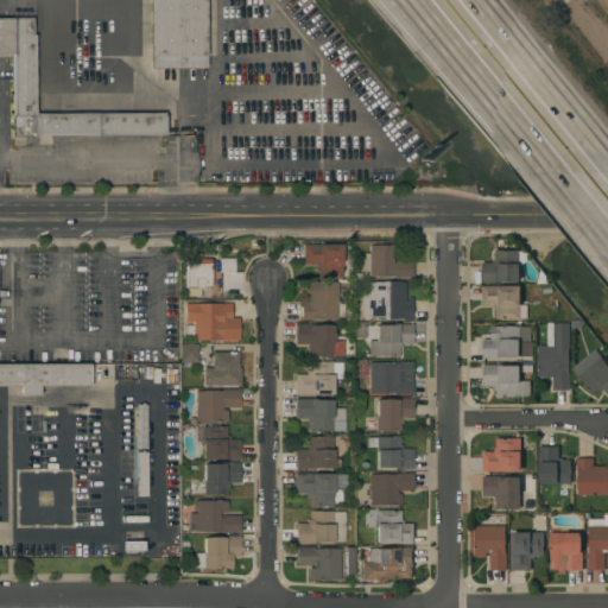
[(204,0),(204,57),(207,57),(207,67),(204,69),(152,69),(151,67),(151,57),(149,57),(149,0),(204,0)]
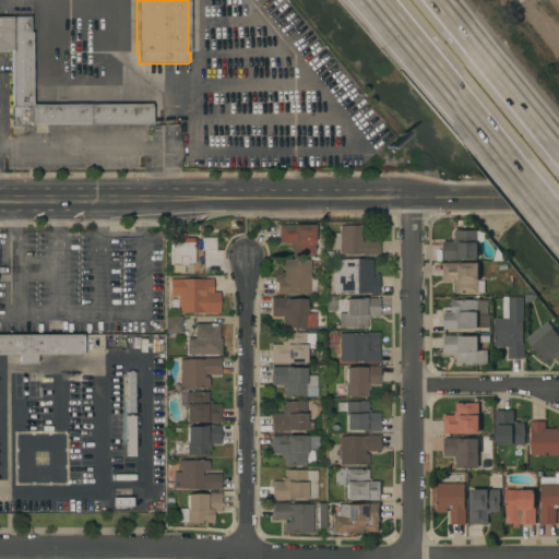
[(0,16),(30,16),(30,32),(32,32),(32,105),(151,104),(151,125),(12,126),(11,50),(0,50),(0,16)]
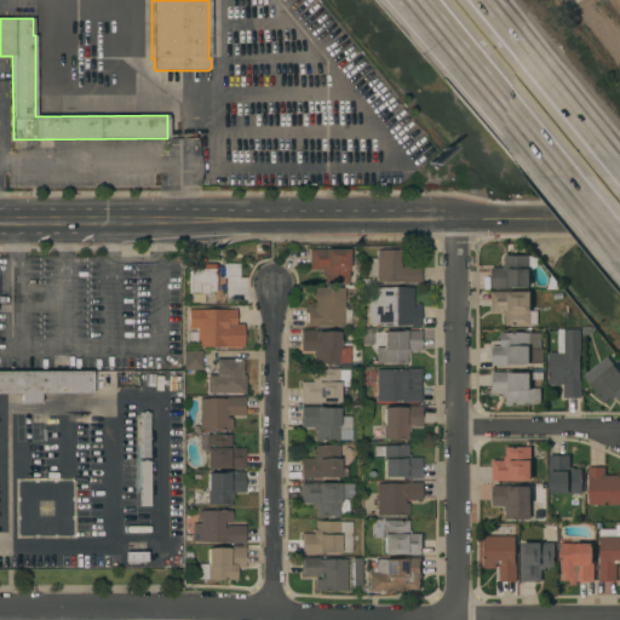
[(348,248),(348,263),(355,263),(355,281),(348,282),(348,283),(322,283),(322,273),(321,273),(321,269),(309,270),(309,250),(348,248)]
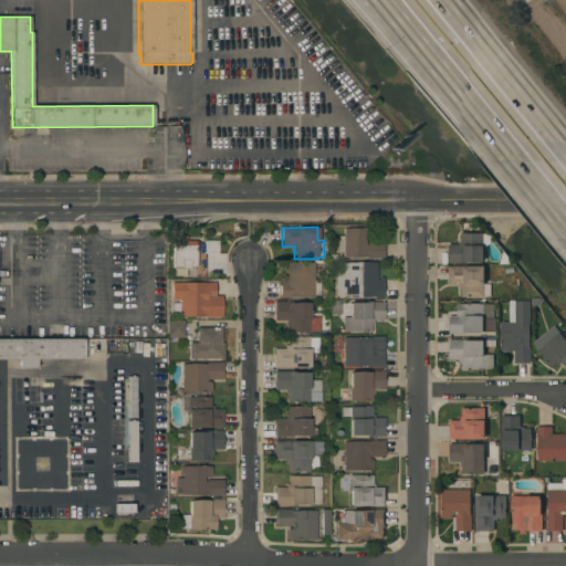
[(336,236),(343,236),(343,228),(371,229),(371,240),(364,240),(364,244),(366,244),(366,242),(384,242),(384,258),(383,258),(367,258),(343,258),(343,252),(336,252),(336,236)]
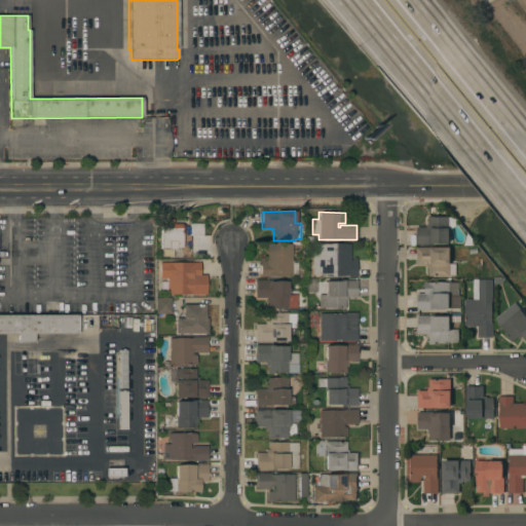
[(416,227),(426,227),(426,224),(428,224),(428,217),(449,217),(449,243),(431,243),(431,245),(416,245),(416,227)]
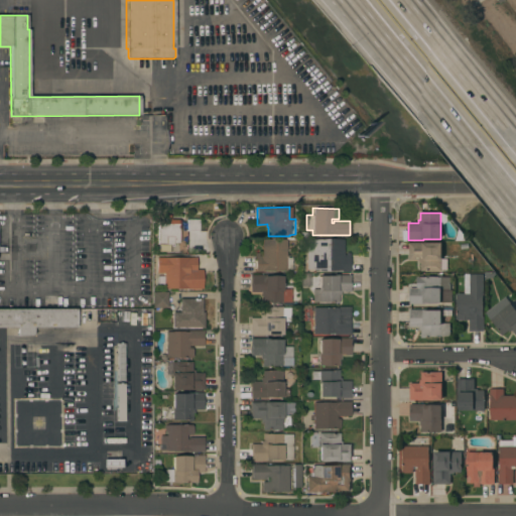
[(158,225),(183,225),(184,244),(169,244),(169,252),(159,252),(159,244),(158,244),(158,225)]
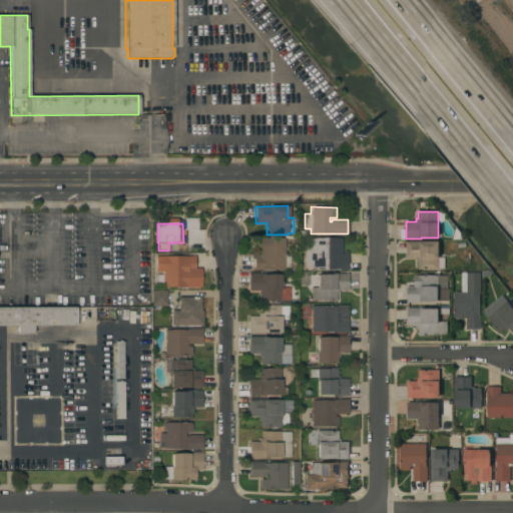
[(253,251),(260,251),(260,237),(285,237),(285,257),(291,257),(291,269),(285,269),(285,270),(263,270),(253,270),(253,251)]
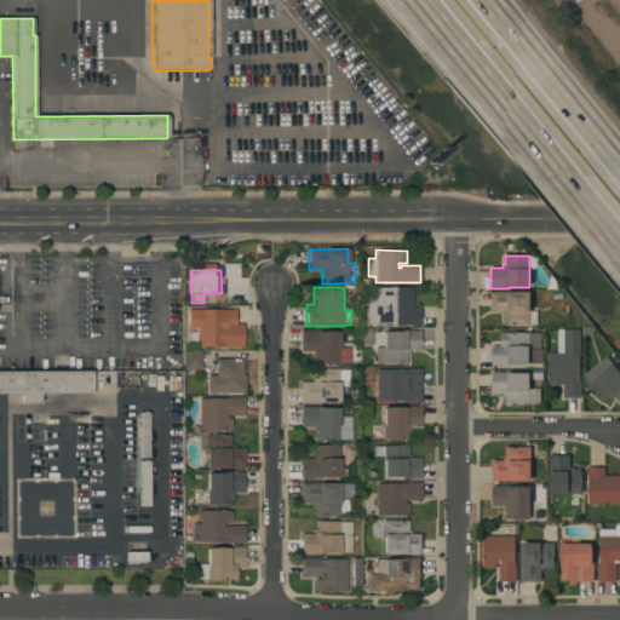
[(367,287),(412,287),(412,305),(415,305),(415,304),(419,304),(419,326),(409,327),(409,325),(383,325),(383,323),(368,323),(367,287)]
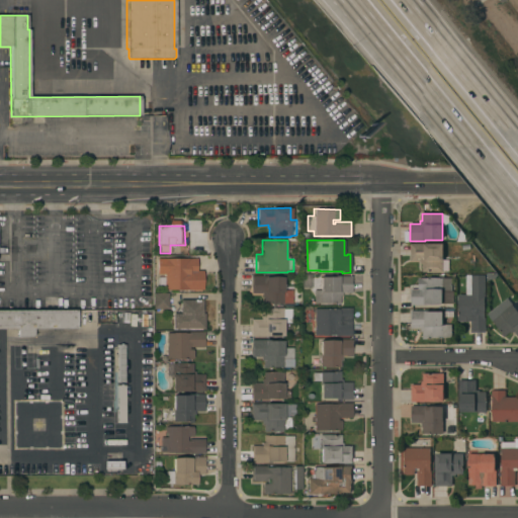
[(411,244),(442,244),(442,260),(448,260),(448,271),(443,271),(443,272),(422,272),(422,264),(420,264),(420,261),(410,261),(411,244)]
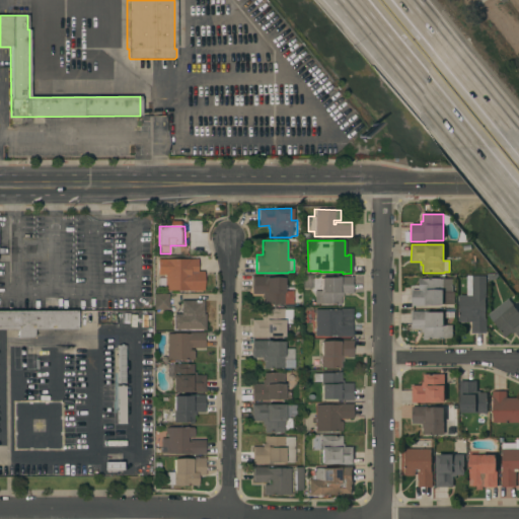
[(197,258),(197,271),(203,271),(203,291),(164,291),(164,275),(157,275),(157,258),(197,258)]
